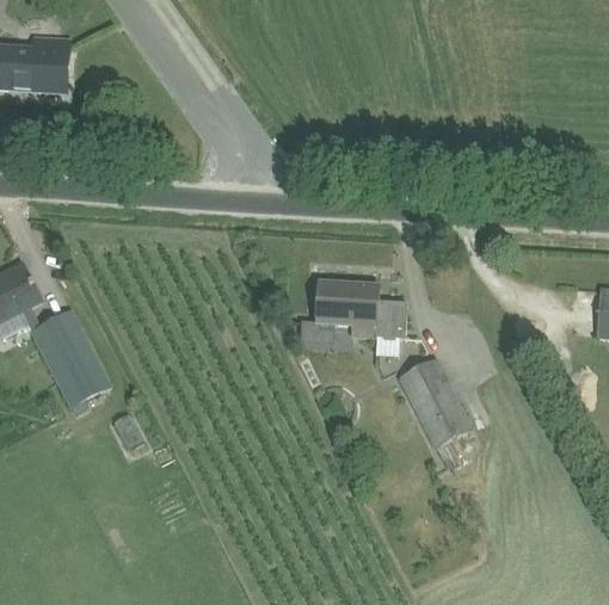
[(32,49),(18,48),(0,45),(0,87),(66,92),(67,68),(71,42),(34,37),(32,49)]
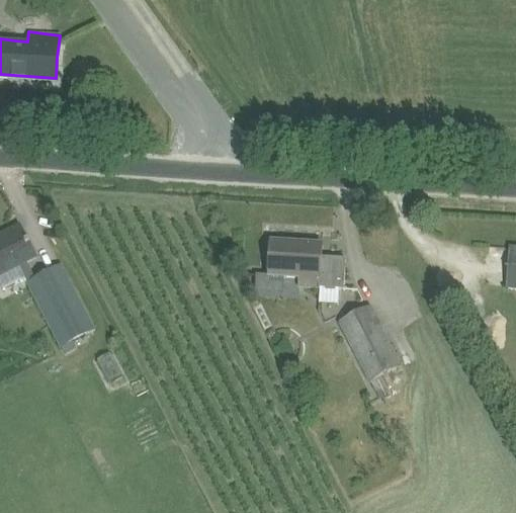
[(0,284),(1,286),(23,274),(64,351),(74,345),(71,338),(93,326),(69,280),(60,262),(33,275),(25,259),(34,254),(18,222),(0,230),(0,284)]
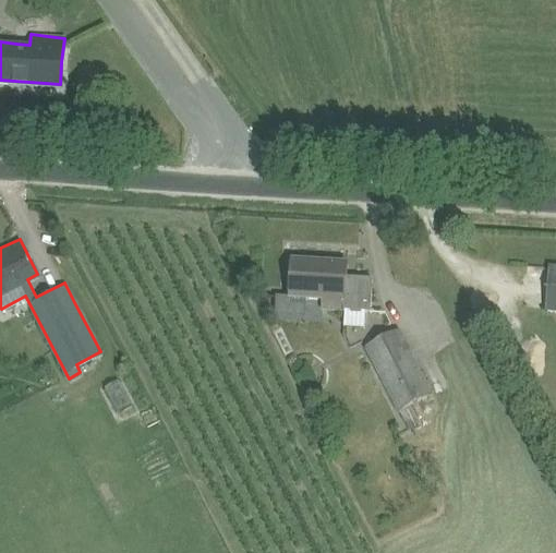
[(371,276),(345,275),(346,260),(290,256),(288,295),(321,297),(319,307),(342,309),(342,307),(369,309),(371,276)]
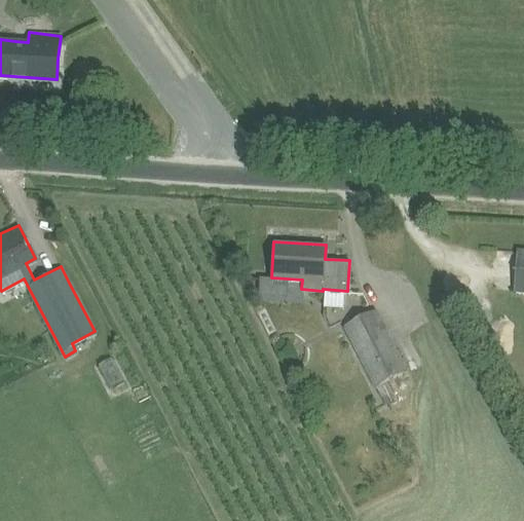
[(523,289),(523,248),(515,248),(514,268),(513,289),(523,289)]
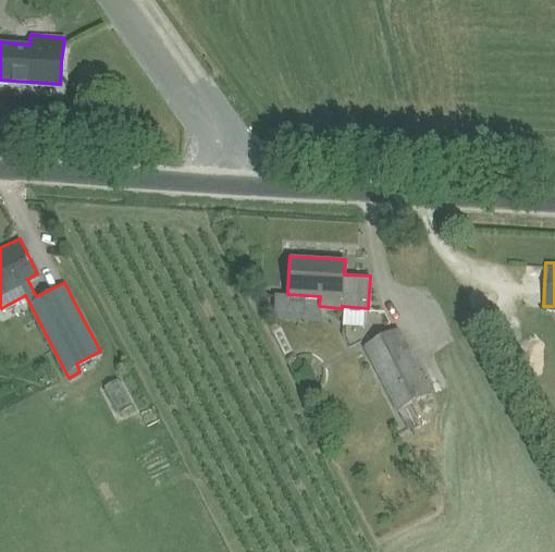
[(396,407),(397,407),(411,401),(430,391),(396,326),(362,343),(396,407)]
